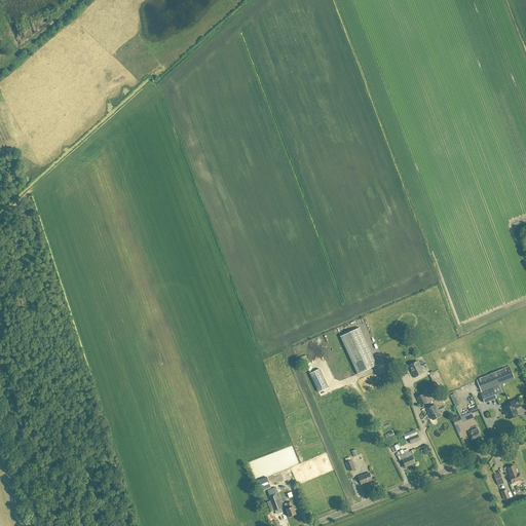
[(340,337),(358,374),(376,365),(360,328),(340,337)]
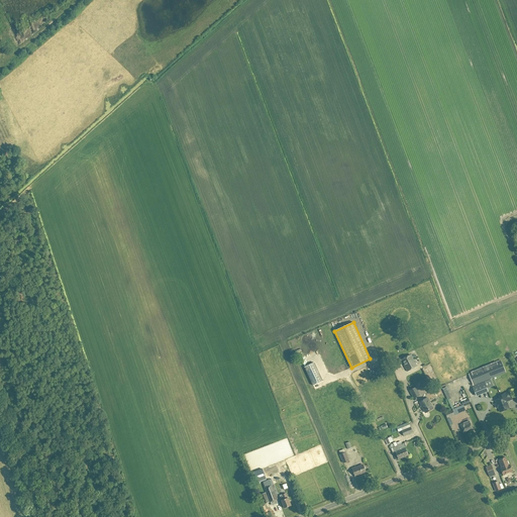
[(407,372),(417,367),(414,358),(413,358),(411,354),(402,359),(405,365),(404,366),(407,372)]
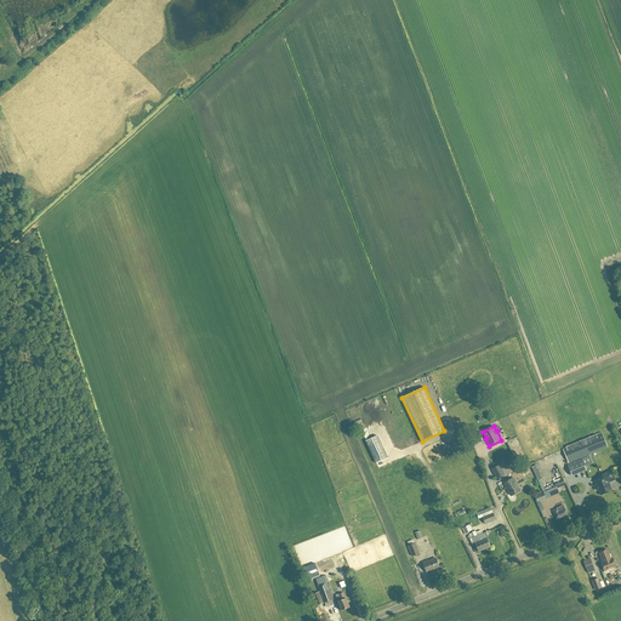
[(569,463),(603,450),(608,448),(602,433),(597,436),(563,449),(569,463)]
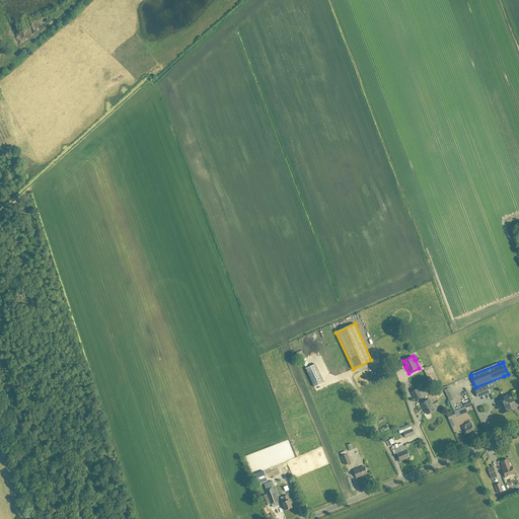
[(306,369),(314,387),(324,382),(316,364),(306,369)]
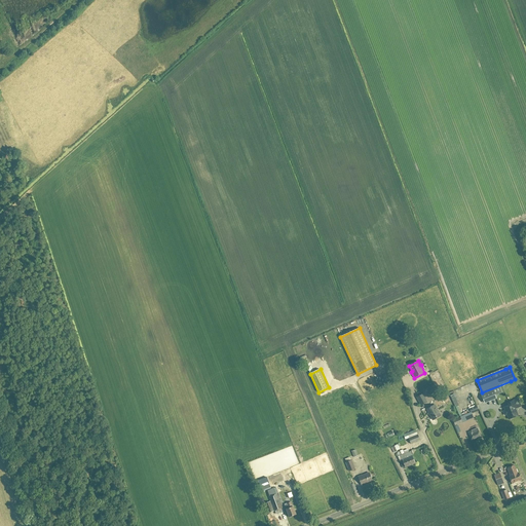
[(484,403),(496,398),(493,389),(481,395),(484,403)]
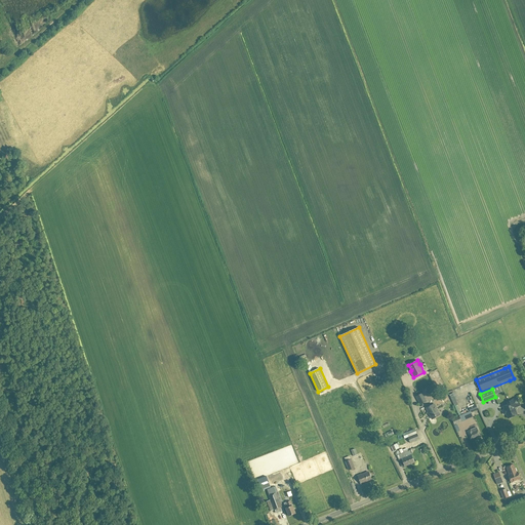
[(416,397),(420,405),(427,401),(422,393),(416,397)]
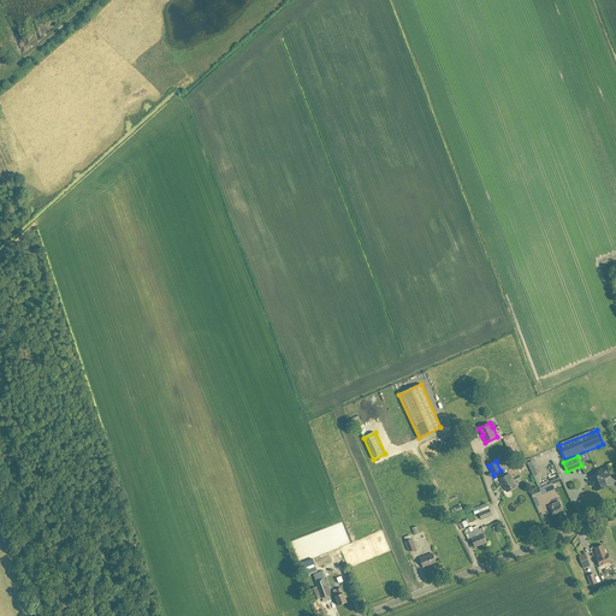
[(606,486),(603,479),(610,475),(606,467),(594,472),(596,475),(591,478),(592,480),(590,481),(591,486),(593,485),(596,491),(597,491),(598,491),(600,490),(602,489),(606,486)]
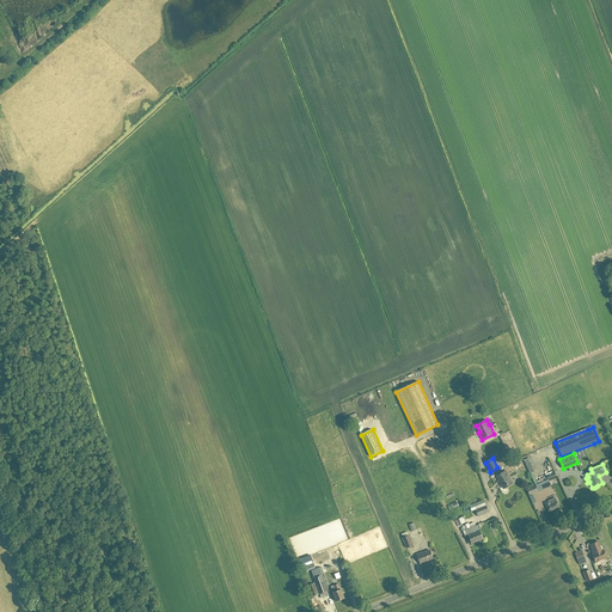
[(503,489),(513,484),(506,471),(497,476),(503,489)]
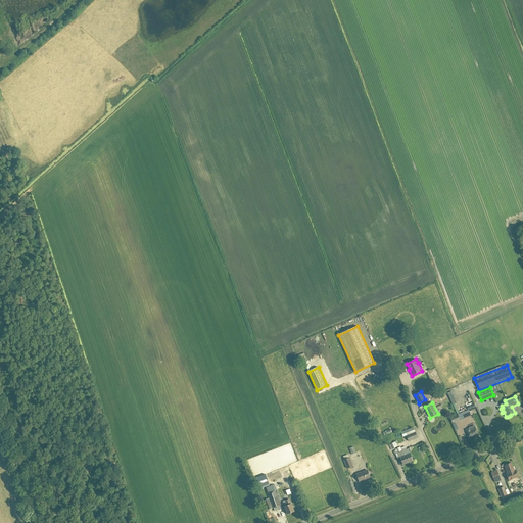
[(470,411),(465,413),(465,412),(450,418),(453,423),(461,420),(467,417),(468,417),(469,418),(472,416),(470,411)]
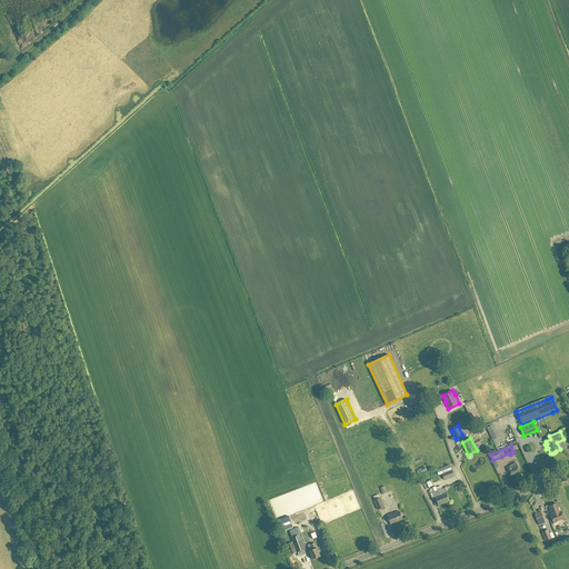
[(510,476),(520,472),(517,463),(510,466),(511,466),(507,468),(510,476)]
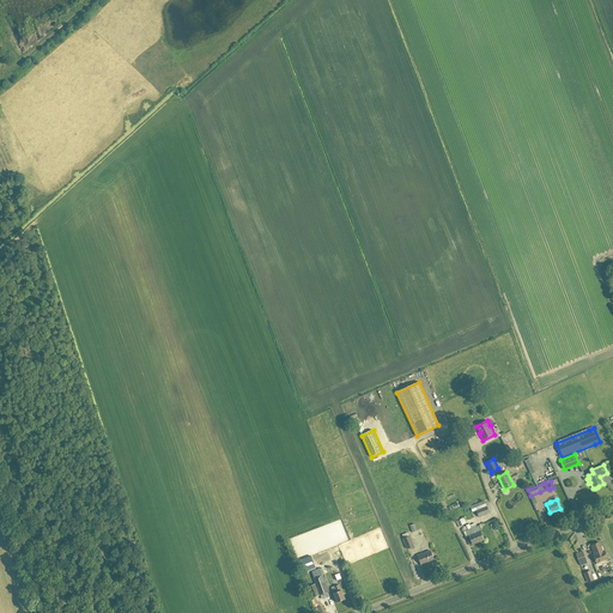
[(490,513),(487,507),(485,501),(471,507),(473,513),(477,510),(479,517),(490,513)]
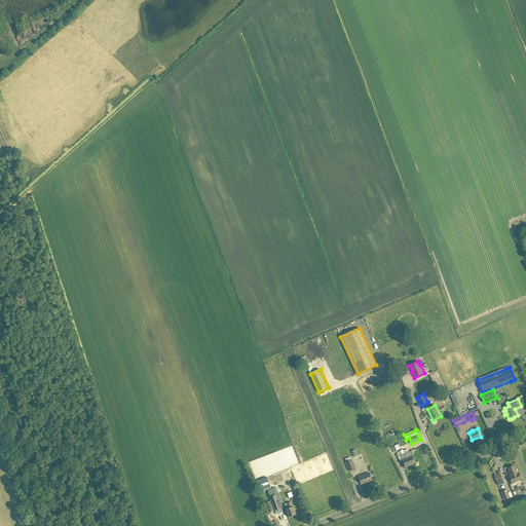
[(400,449),(398,445),(395,446),(391,447),(395,453),(398,451),(398,450),(400,449)]
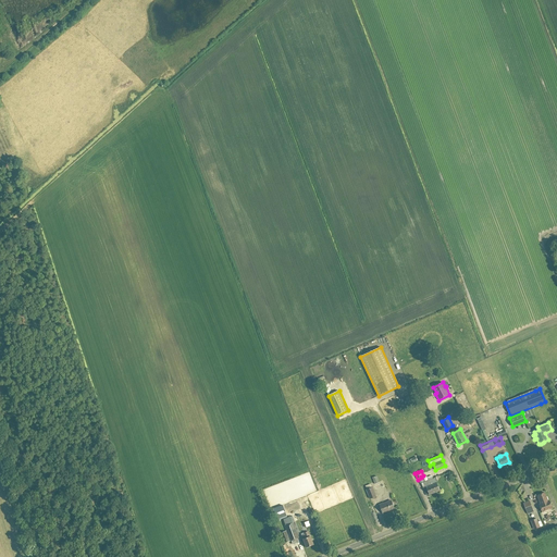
[(430,495),(440,491),(435,478),(424,482),(430,495)]
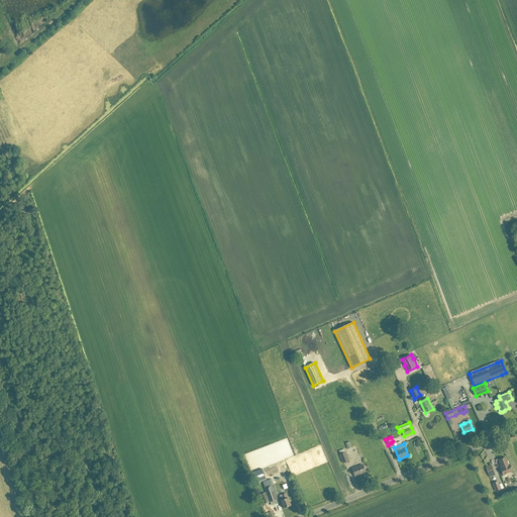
[(345,452),(339,454),(343,463),(349,460),(345,452)]
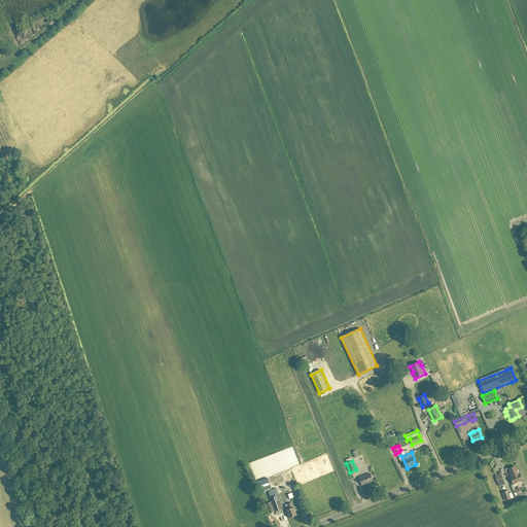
[(520,473),(518,473),(515,466),(508,468),(512,477),(510,478),(513,485),(522,481),(520,473)]
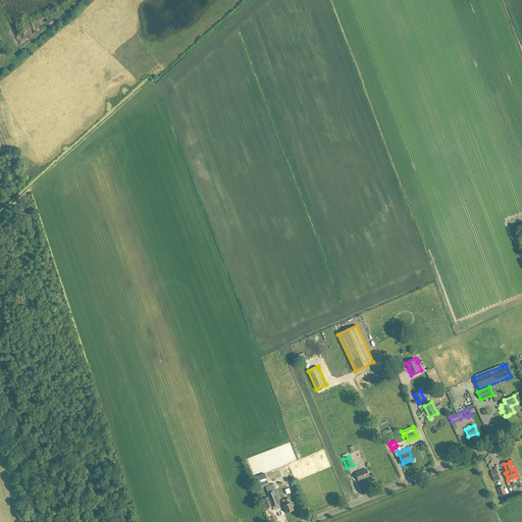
[(362,479),(369,476),(366,469),(359,472),(356,473),(359,481),(363,480),(362,479)]
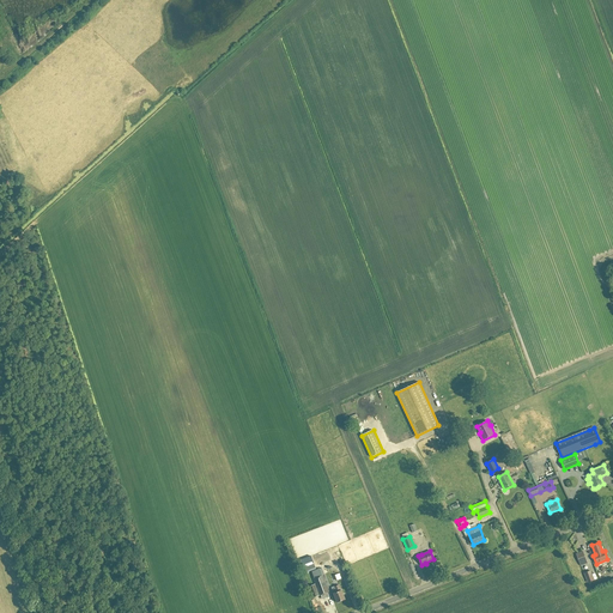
[(581,564),(587,562),(583,551),(576,554),(581,564)]
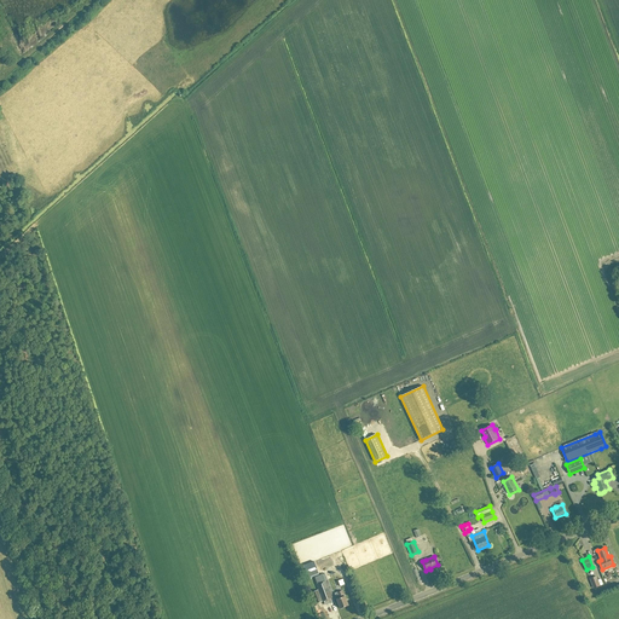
[(314,562),(304,566),(308,579),(319,574),(314,562)]
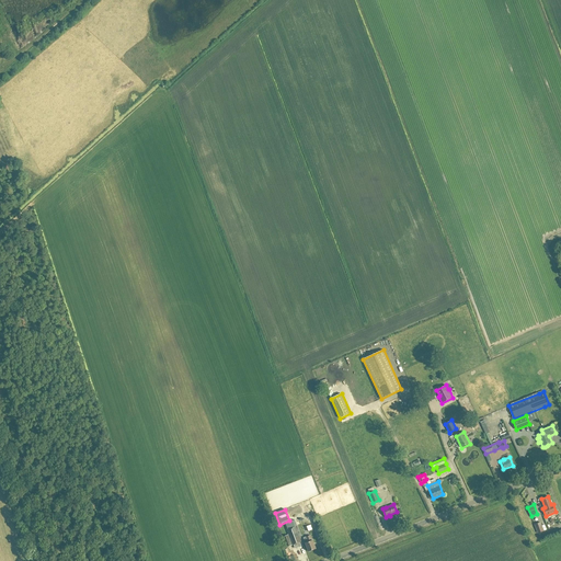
[(299,534),(295,519),(284,524),(288,535),(283,537),(286,547),(301,541),(299,534)]
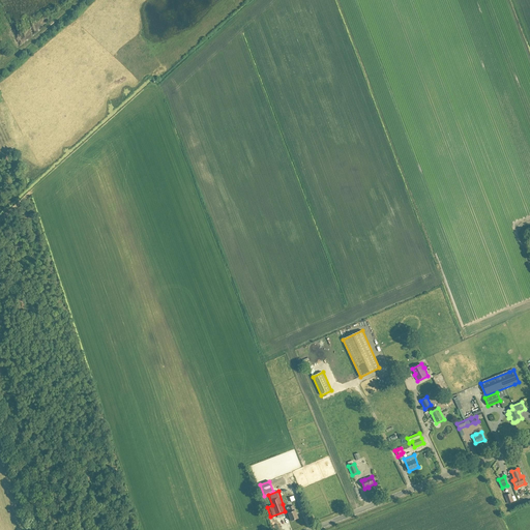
[(514,501),(513,501),(510,493),(505,495),(508,504),(510,509),(517,506),(514,501)]
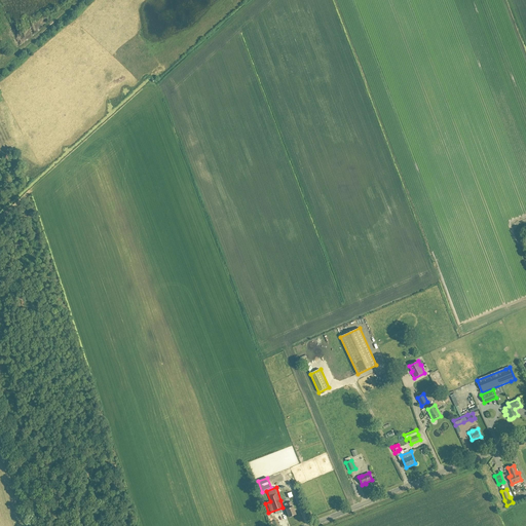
[(287,509),(290,517),(296,515),(294,506),(293,506),(291,502),(288,503),(289,509),(287,509)]
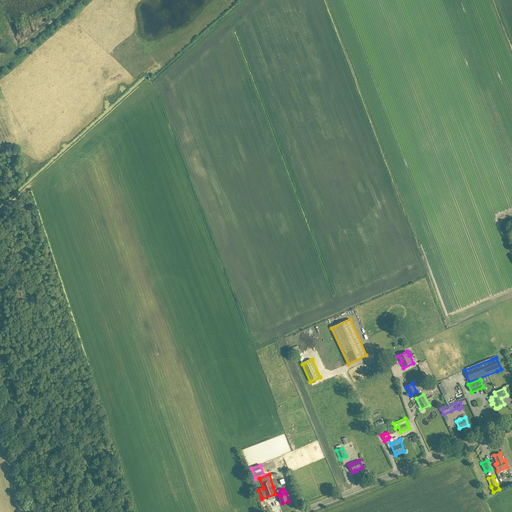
[(280,506),(279,504),(277,505),(275,502),(270,506),(274,511),(280,506)]
